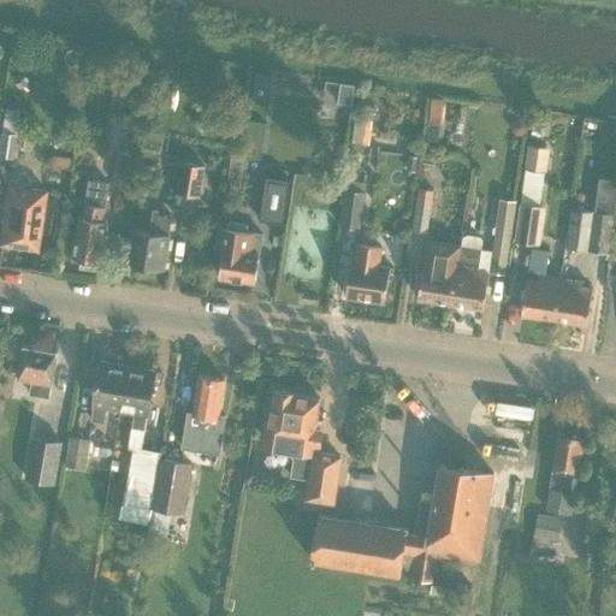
[(427,140),(439,141),(444,100),(432,98),(427,140)]
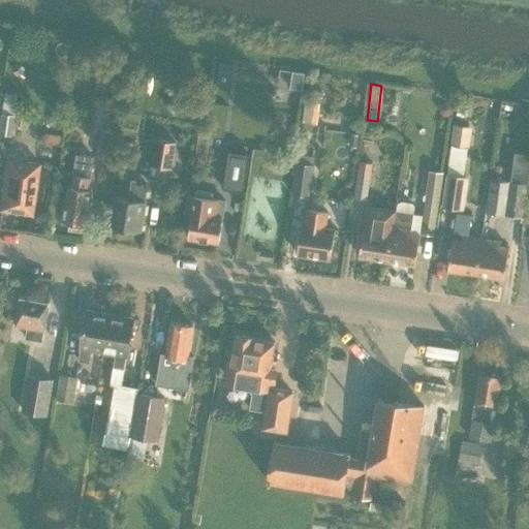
[(16,95),(5,93),(3,93),(0,115),(0,135),(9,136),(16,95)]
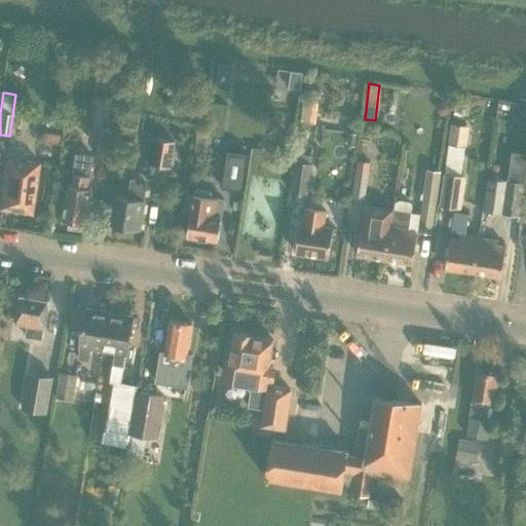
[(176,97),(166,103),(175,115),(184,109),(176,97)]
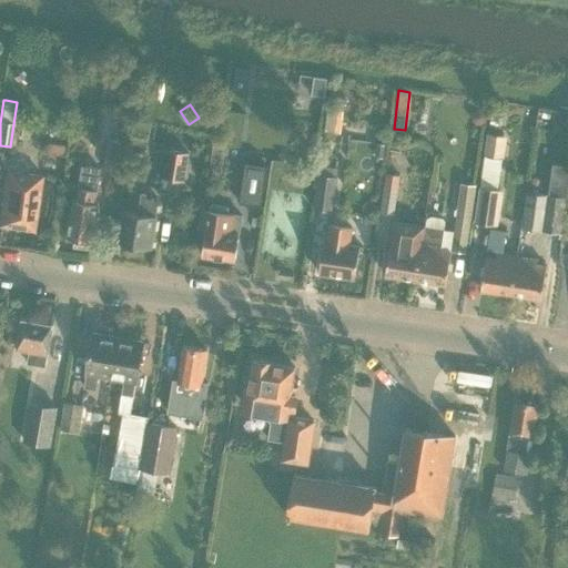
[(473,119),(477,124),(483,124),(487,122),(489,117),(486,111),(479,109),(474,112),(473,119)]
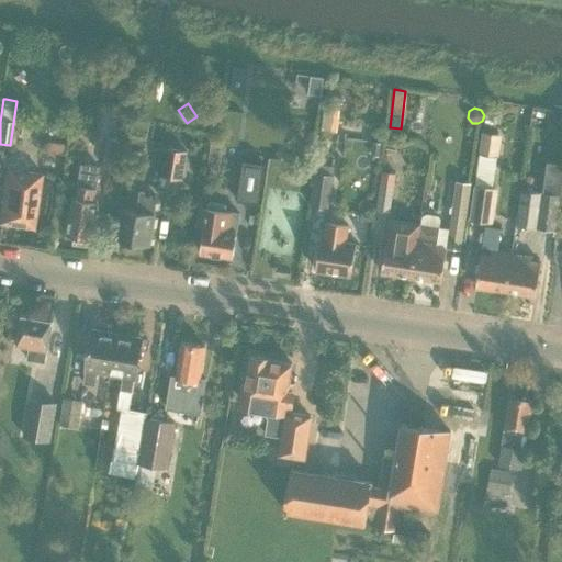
[(482,155),(499,157),(502,134),(485,132),(482,155)]
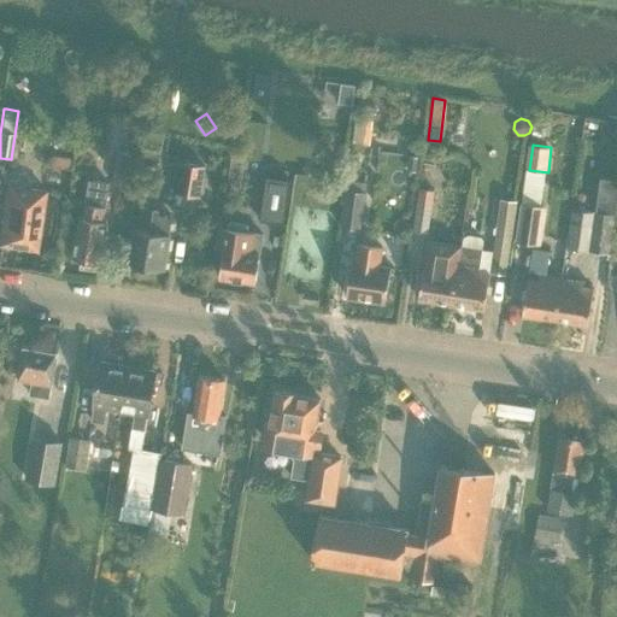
[(113,183),(129,186),(134,154),(119,152),(113,183)]
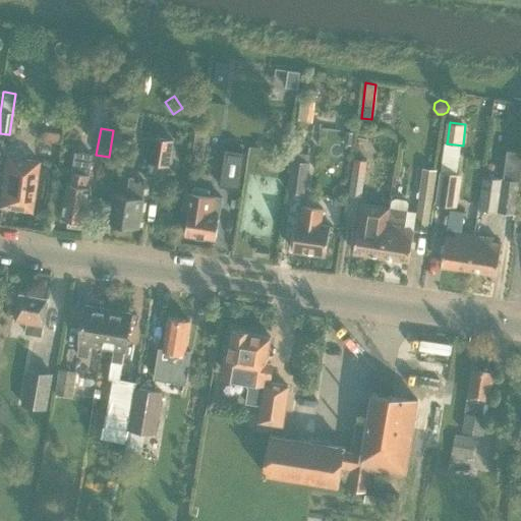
[(351,145),(353,132),(345,131),(344,143),(351,145)]
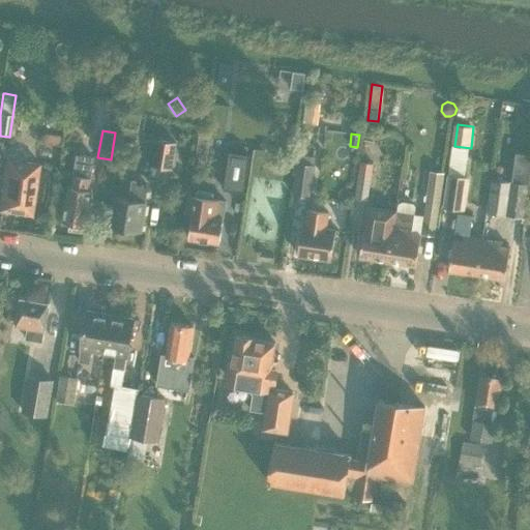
[(156,137),(152,164),(173,168),(177,140),(156,137)]
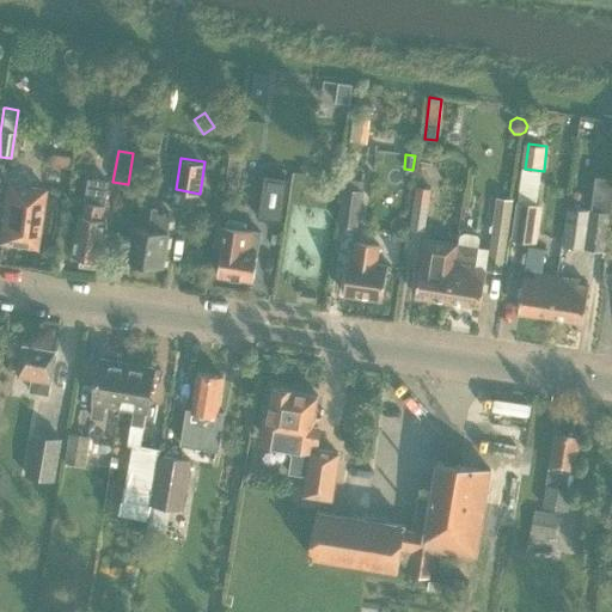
[(153,172),(150,190),(167,194),(171,176),(153,172)]
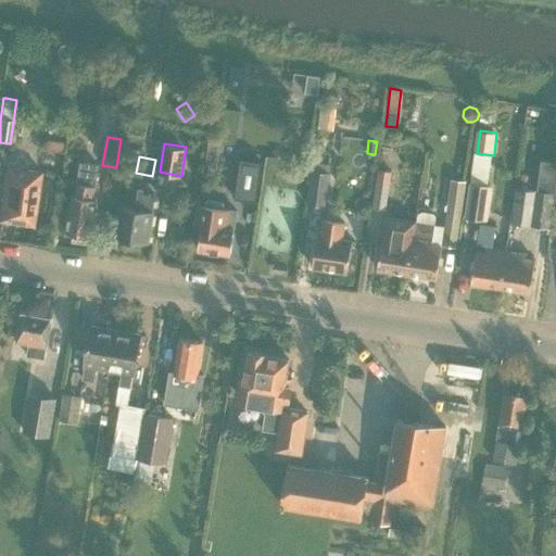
[(235,198),(256,201),(262,161),(240,158),(235,198)]
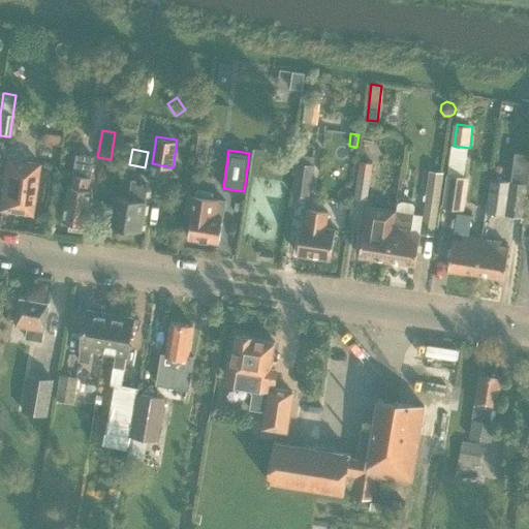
[(489,213),(523,217),(527,184),(525,184),(528,154),(514,152),(510,182),(492,180),(489,213)]
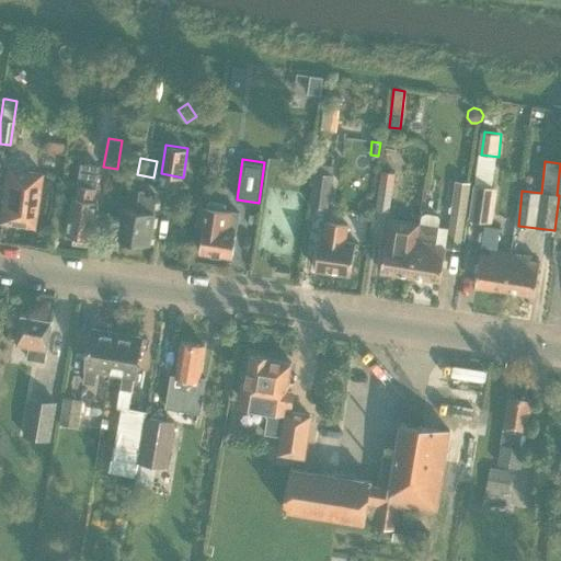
[(82,163),(78,187),(77,187),(75,199),(72,199),(68,233),(90,237),(95,203),(94,203),(96,189),(98,189),(102,167),(82,163)]
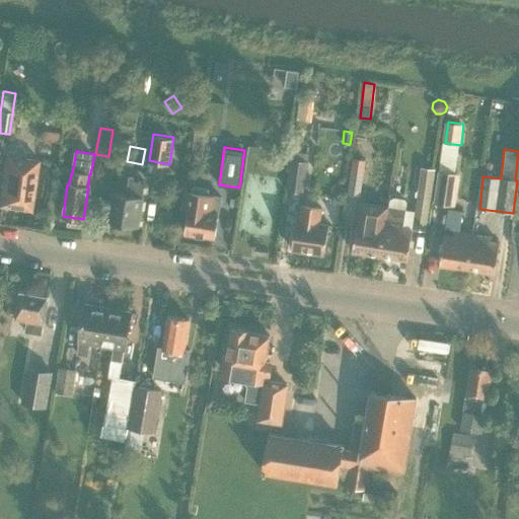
[(287,191),(305,194),(310,153),(293,151),(287,191)]
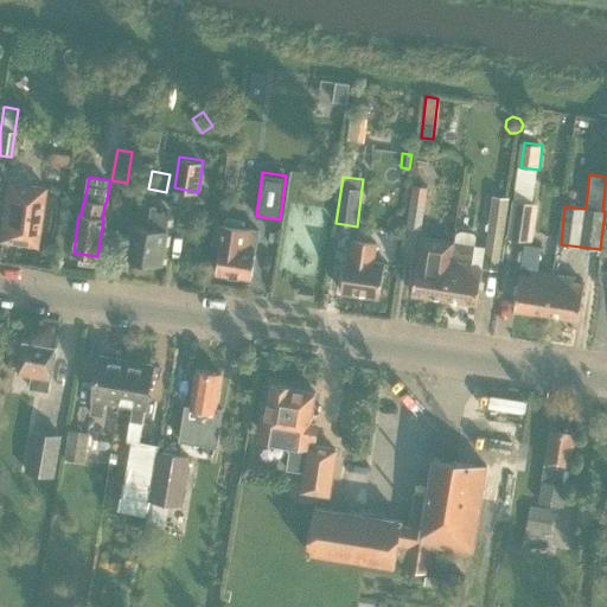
[(0,234),(0,240),(34,246),(43,190),(7,184),(0,234)]
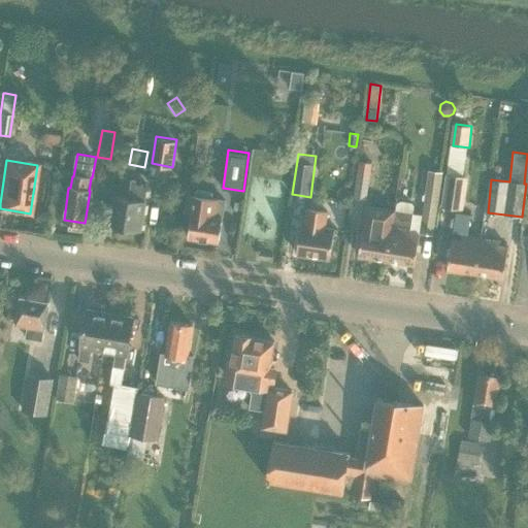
[(354,198),(367,200),(373,164),(360,161),(354,198)]
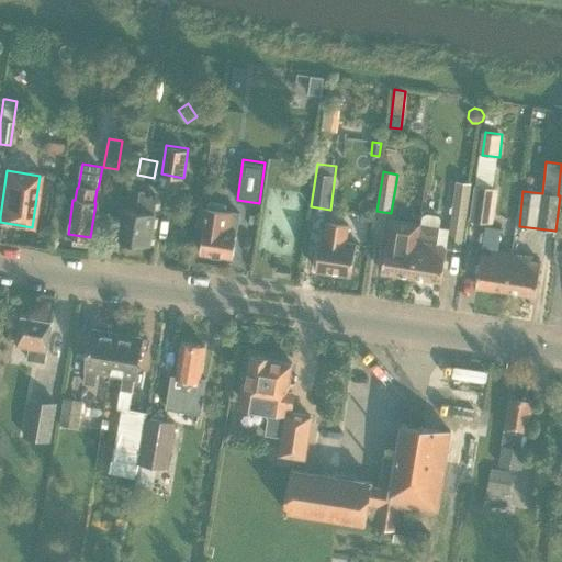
[(420,221),(417,239),(411,277),(441,281),(446,248),(462,251),(472,182),(457,180),(450,227),(440,226),(442,217),(438,215),(428,213),(424,215),(423,222),(420,221)]
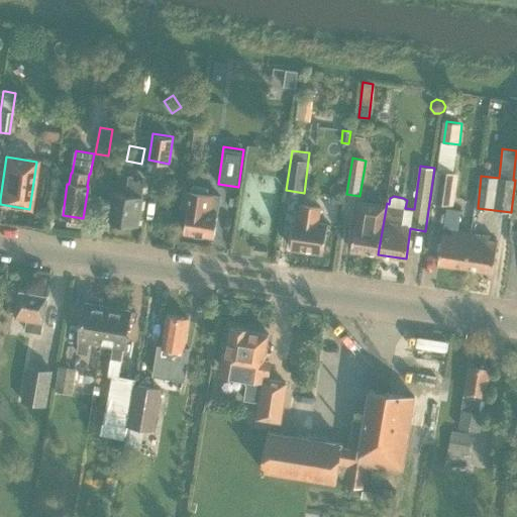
[(432,203),(454,206),(459,172),(437,169),(432,203)]
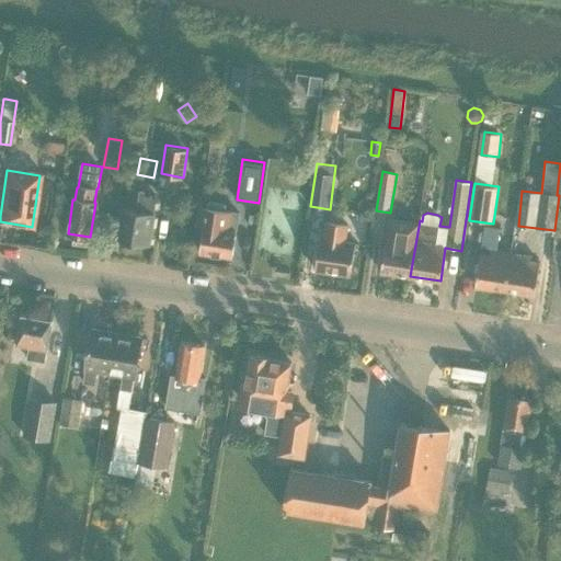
[(140,191),(137,212),(121,209),(116,241),(149,245),(153,214),(157,197),(145,195),(146,192),(140,191)]
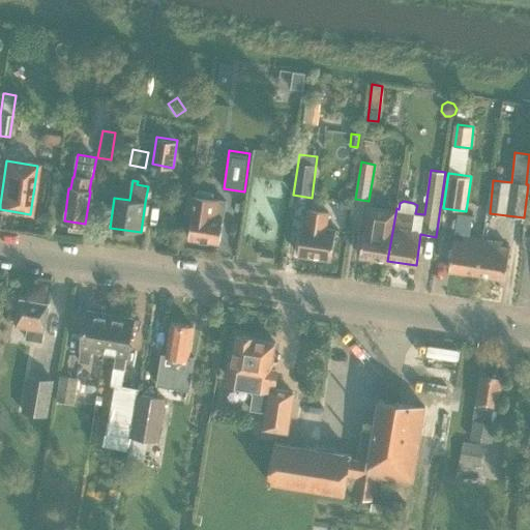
[(198,190),(197,197),(188,196),(186,215),(192,215),(188,239),(218,243),(223,217),(217,216),(221,201),(214,200),(215,194),(198,190)]
